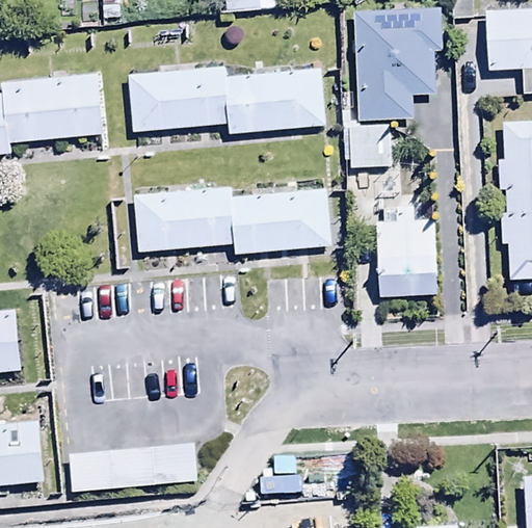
[(274,10),(273,0),(217,0),(218,12),(274,10)]
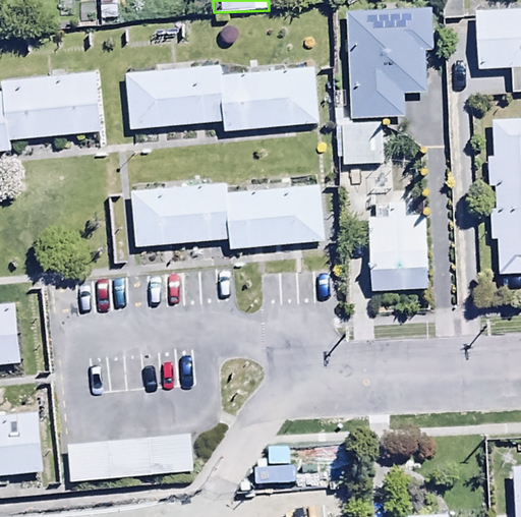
[(464,17),(462,0),(441,0),(443,18),(464,17)]
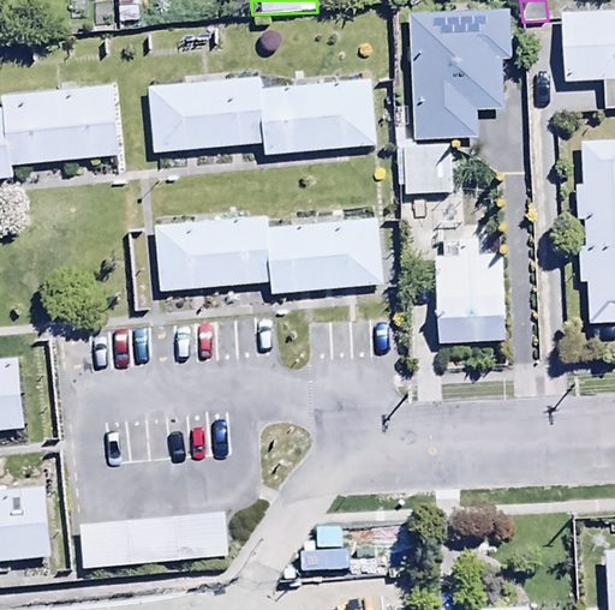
[(511,9),(410,11),(413,139),(475,138),(473,109),(502,108),(500,58),(512,58),(511,9)]
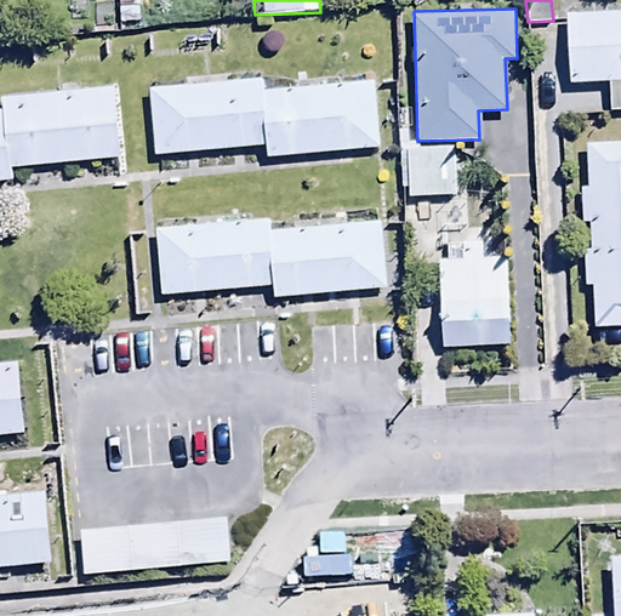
[(610,80),(611,109),(620,109),(620,10),(567,12),(569,81),(610,80)]
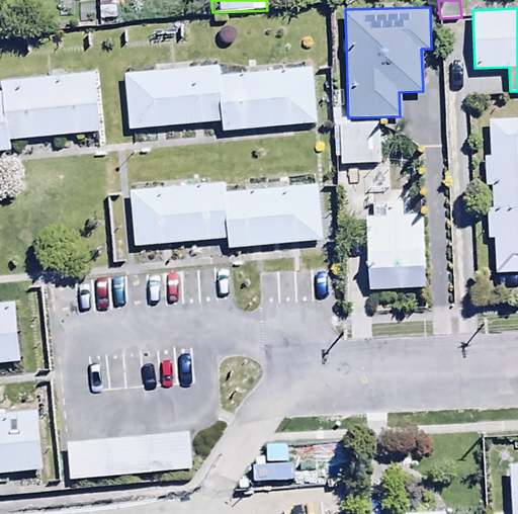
[(224,120),(225,130),(318,121),(313,66),(221,75),(220,64),(125,73),(131,129),(224,120)]
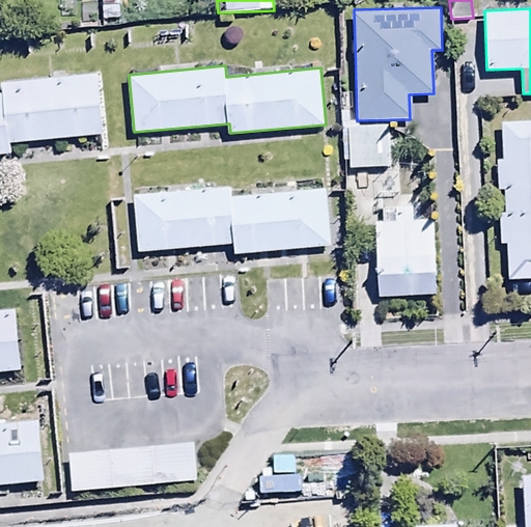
[(100,74),(1,82),(2,93),(0,93),(0,154),(12,153),(11,142),(105,134),(100,74)]
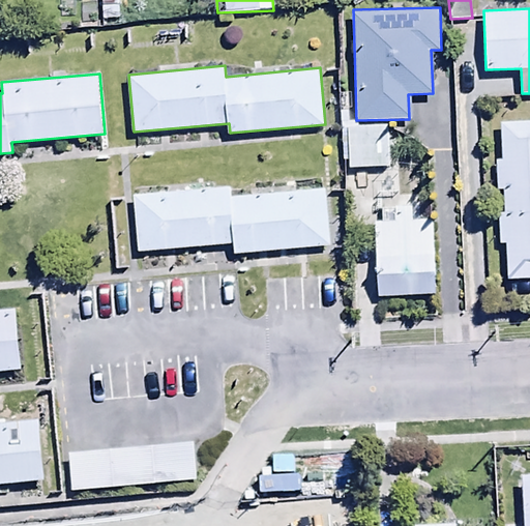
[(529,278),(529,121),(499,123),(500,159),(496,159),(497,187),(504,187),(505,212),(497,212),(498,241),(505,241),(507,279),(529,278)]
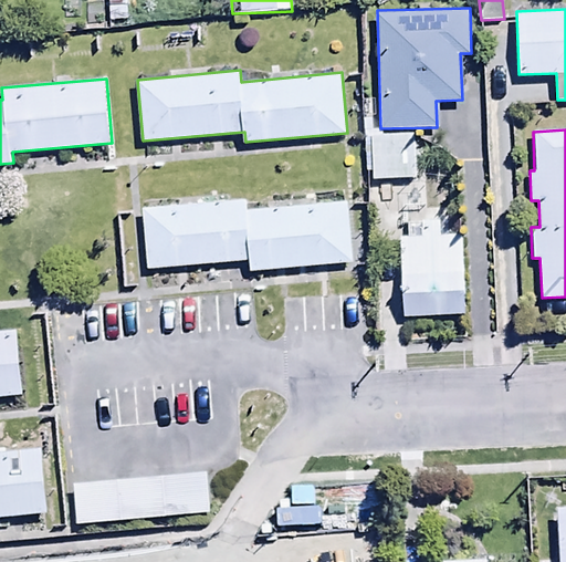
[(415,133),(373,134),(374,177),(416,177),(415,133)]
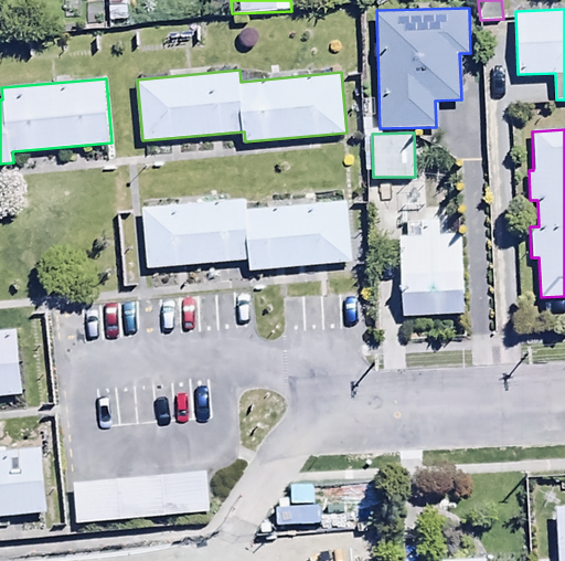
[(248,271),(352,260),(345,199),(246,209),(245,197),(225,199),(225,192),(177,198),(178,204),(141,209),(148,270),(247,260),(248,271)]
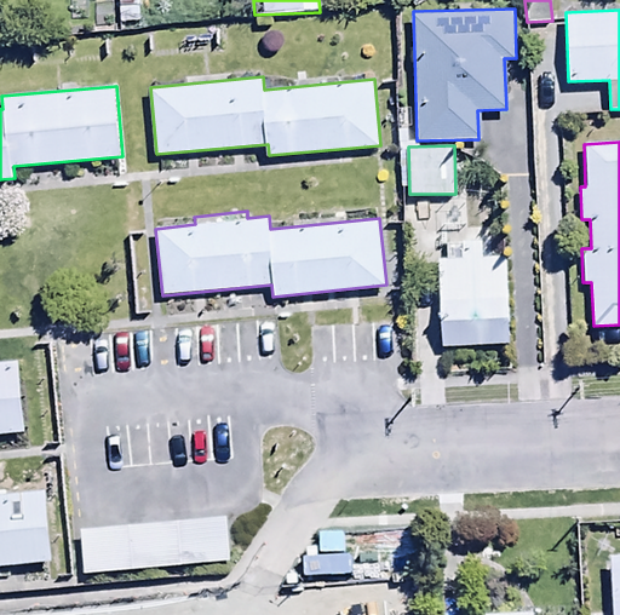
[(448,260),(441,260),(442,346),(510,345),(509,254),(482,256),(482,241),(448,241),(448,260)]
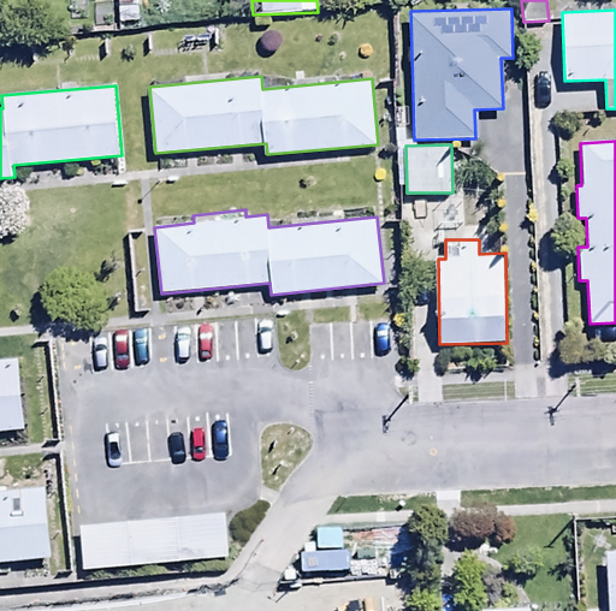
[(0,433),(25,431),(17,359),(0,360),(0,433)]
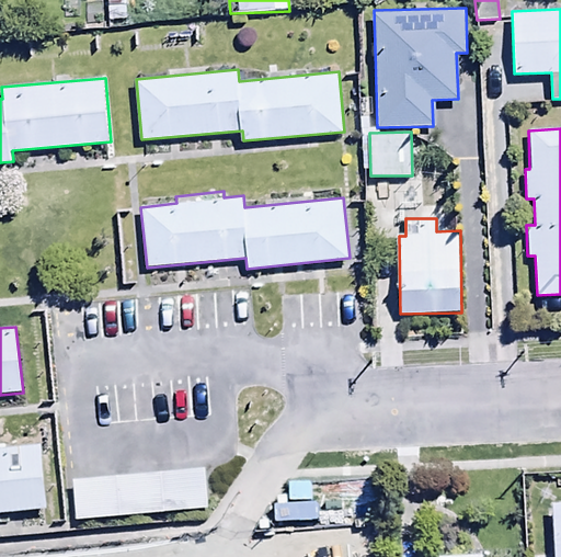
[(0,515),(47,512),(41,446),(0,450),(0,515)]
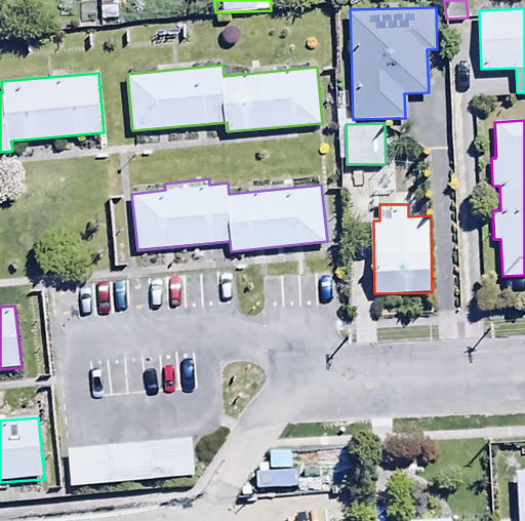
[(196,474),(193,437),(70,449),(73,485),(196,474)]
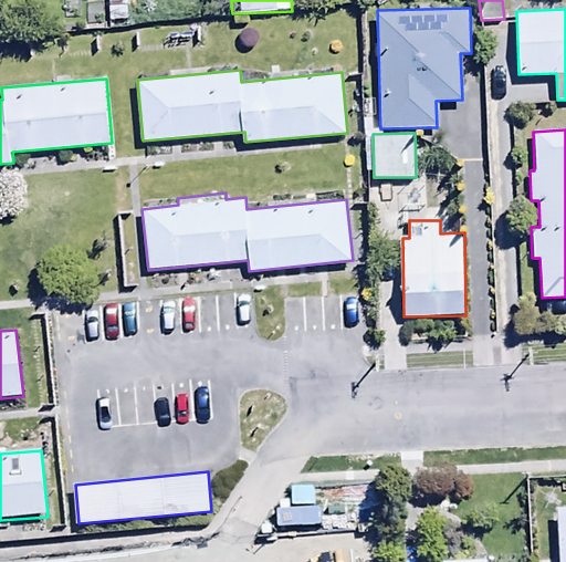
All buildings are outlined.
